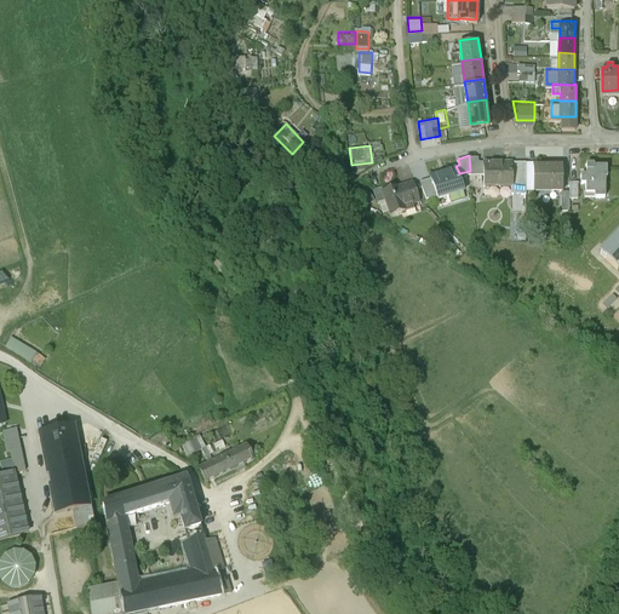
[(513,159),(483,159),(485,183),(513,183),(513,159)]
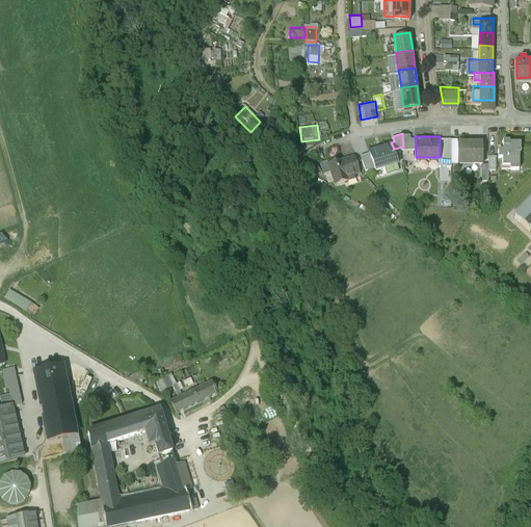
[(521,149),(521,138),(509,138),(509,136),(503,136),(503,146),(499,146),(499,154),(503,154),(503,162),(510,162),(510,165),(520,165),(520,149),(521,149)]
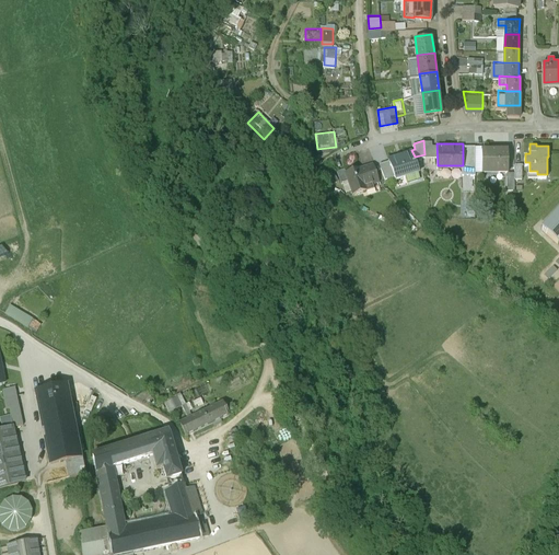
[(508,146),(482,147),(482,166),(498,166),(498,169),(508,169),(509,169),(508,146)]
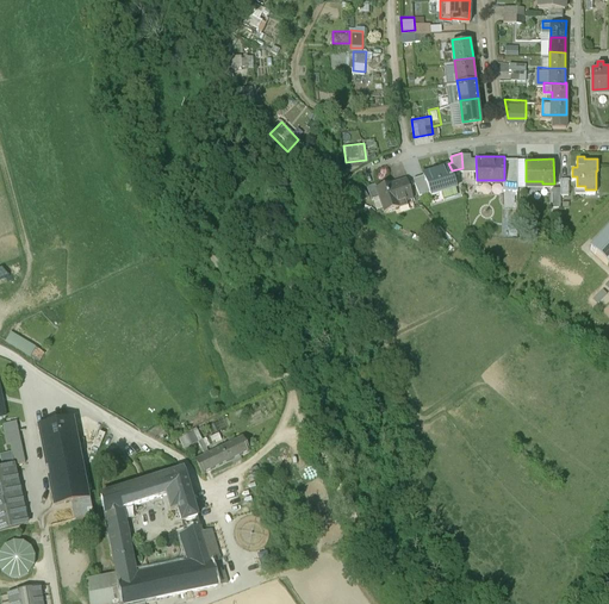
[(448,163),(441,166),(441,167),(424,173),(432,193),(441,190),(441,188),(455,184),(452,170),(448,163)]
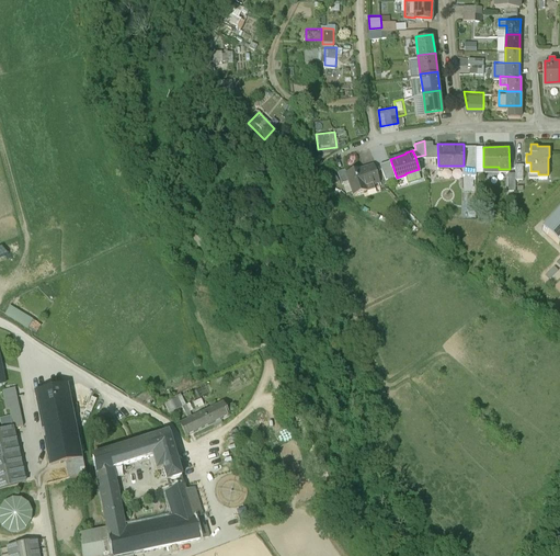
[(374,165),(360,169),(358,168),(346,172),(349,181),(353,194),(366,190),(365,185),(379,181),(374,165)]
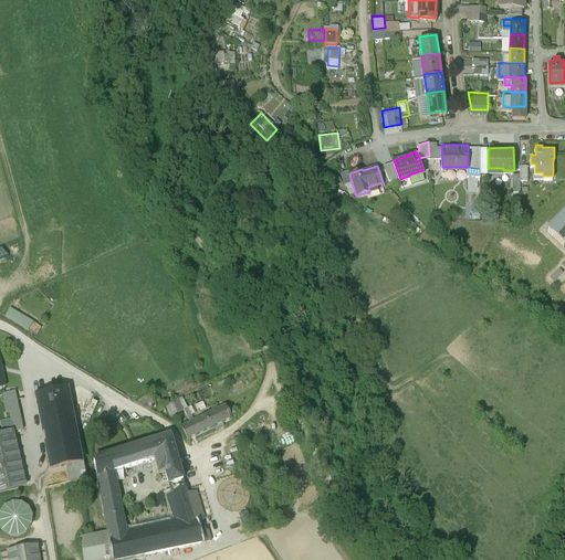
[(348,169),(341,172),(344,185),(352,182),(349,173),(348,169)]
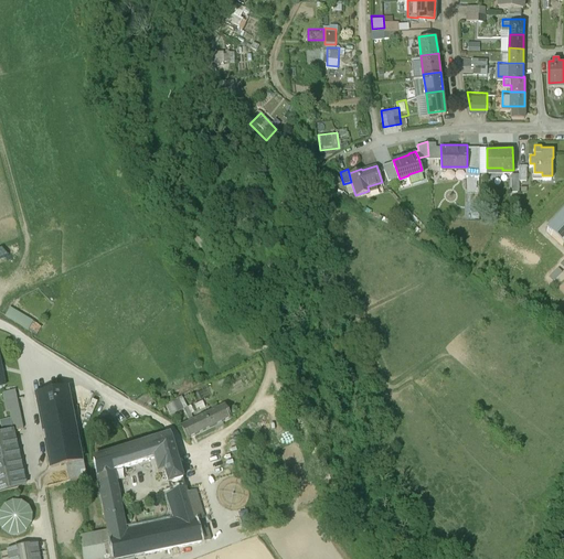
[(325,182),(331,191),(340,184),(332,175),(325,182)]
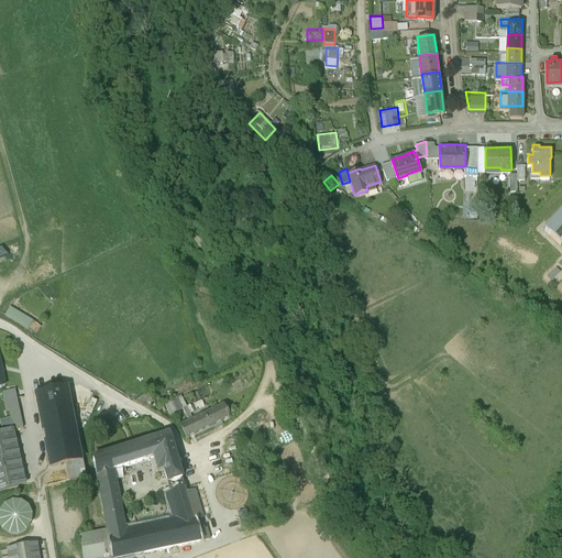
[(561,207),(546,226),(561,241),(561,207)]
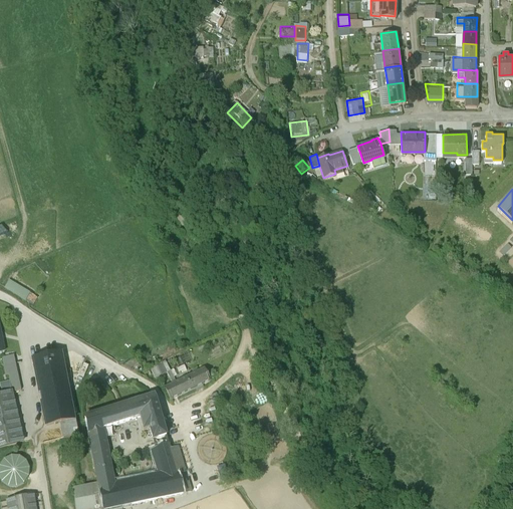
[(512,233),(499,247),(512,261),(512,233)]
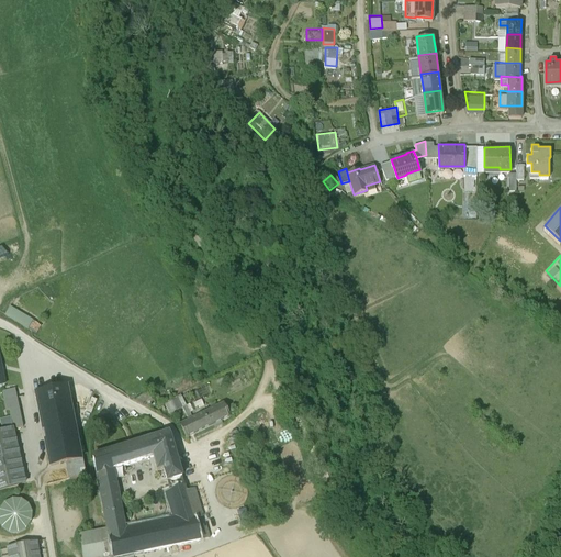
[(32,314),(9,300),(4,309),(27,322),(32,314)]
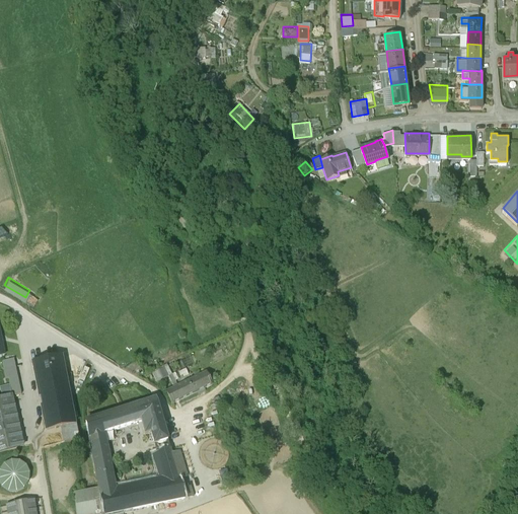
[(61,353),(34,359),(35,368),(63,362),(61,353)]
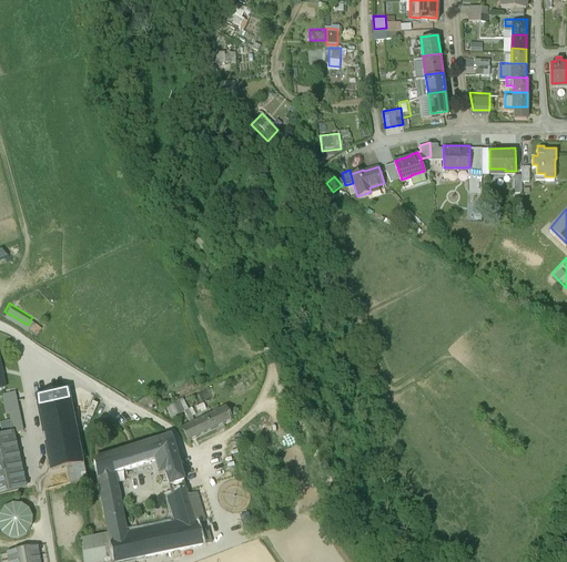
[(22,426),(13,388),(2,390),(6,406),(9,406),(14,428),(22,426)]
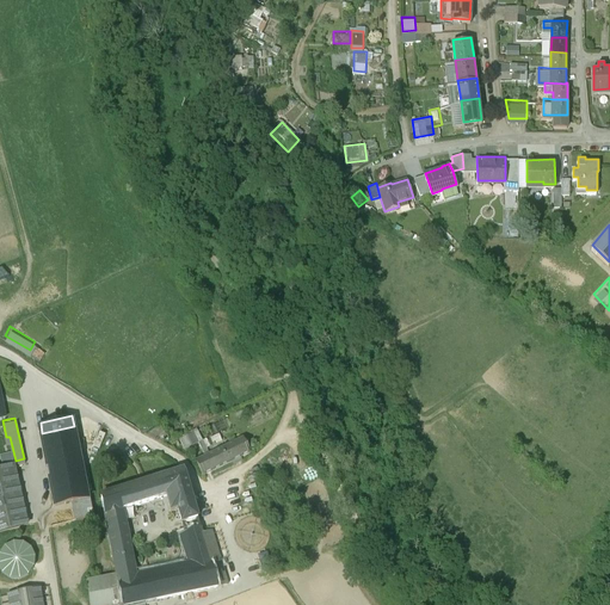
[(180,432),(185,444),(204,436),(198,424),(180,432)]
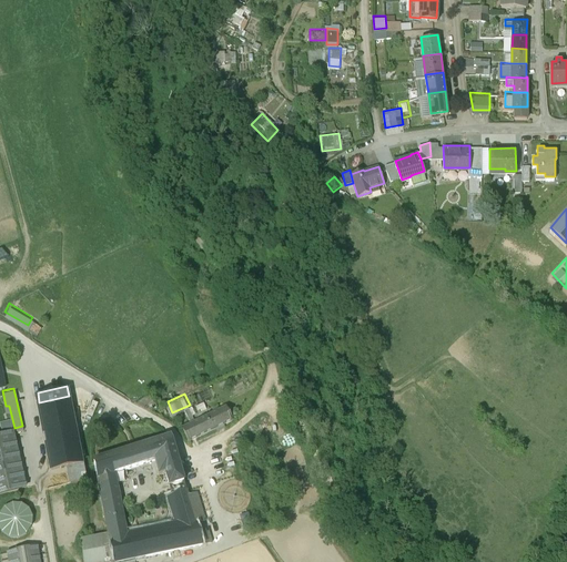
[(69,396),(39,402),(51,466),(82,459),(69,396)]
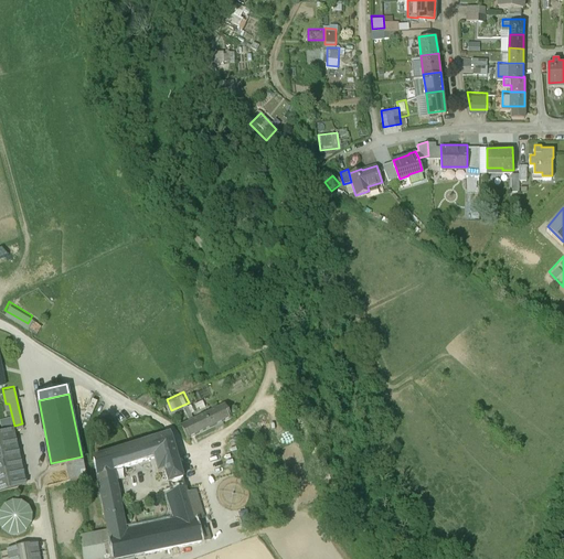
[(237,410),(232,399),(226,402),(231,414),(237,410)]
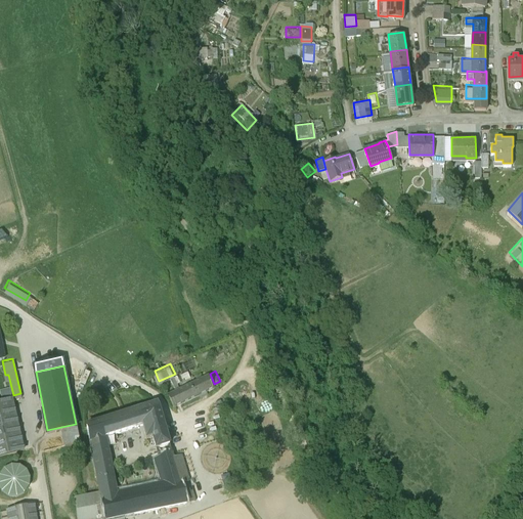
[(209,373),(194,379),(201,392),(215,385),(214,384),(210,374),(209,373)]
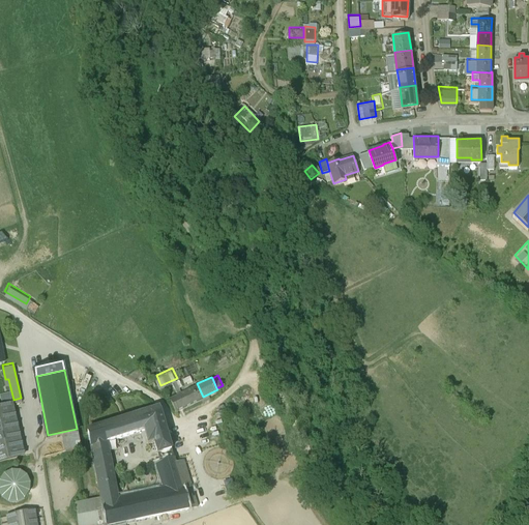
[(197,383),(170,396),(176,409),(203,397),(197,383)]
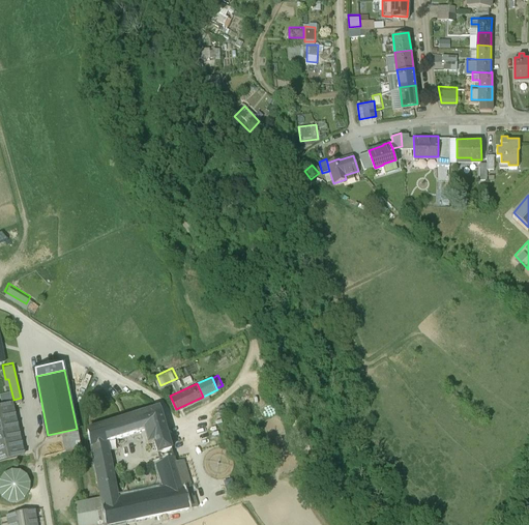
[(11,400),(0,402),(0,455),(22,450),(11,400)]
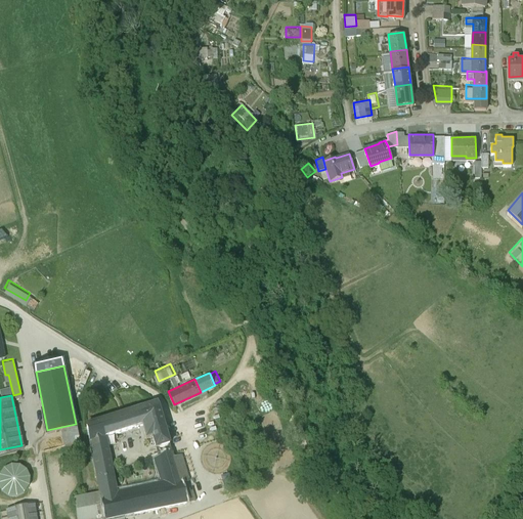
[(174,457),(172,448),(158,452),(165,477),(160,479),(162,484),(119,493),(107,432),(148,419),(156,444),(169,440),(162,415),(158,398),(87,421),(90,438),(100,489),(76,494),(78,518),(105,514),(105,518),(124,518),(123,513),(186,500),(194,498),(190,482),(189,482),(181,455),(174,457)]
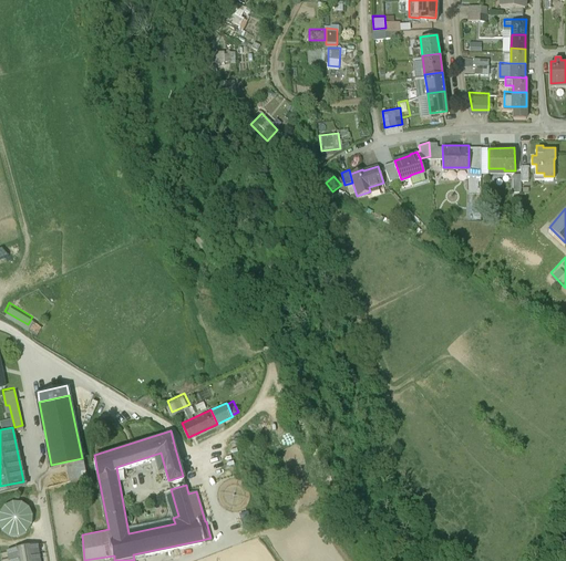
[(0,509),(0,513),(0,517),(3,522),(9,527),(16,528),(22,527),(28,523),(31,518),(32,511),(31,506),(28,500),(22,497),(16,496),(10,497),(4,500),(1,505),(0,509)]
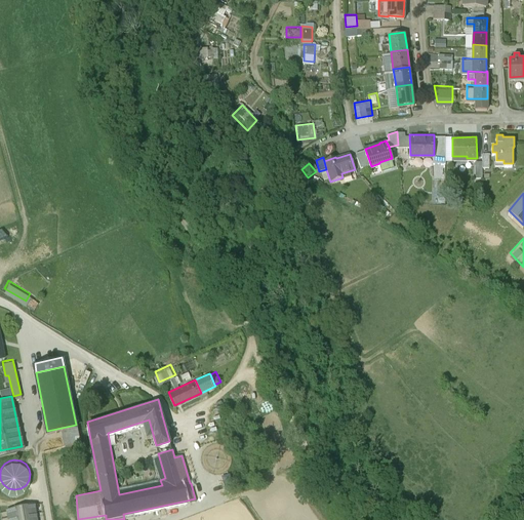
[(36,519),(33,501),(9,505),(11,519),(36,519)]
